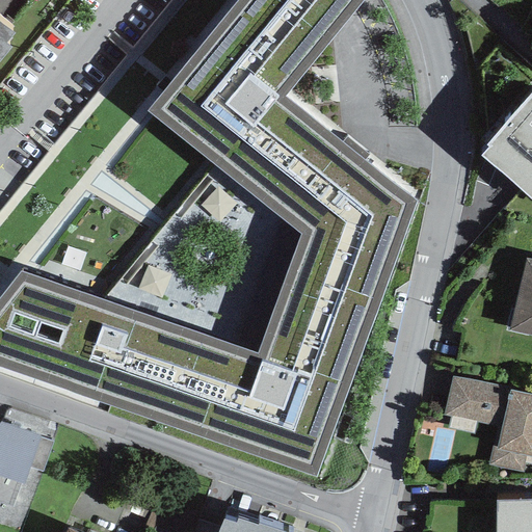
[(360,0),(236,0),(147,108),(300,234),(257,356),(20,271),(0,295),(0,365),(315,477),(418,198),(285,95),(360,0)]
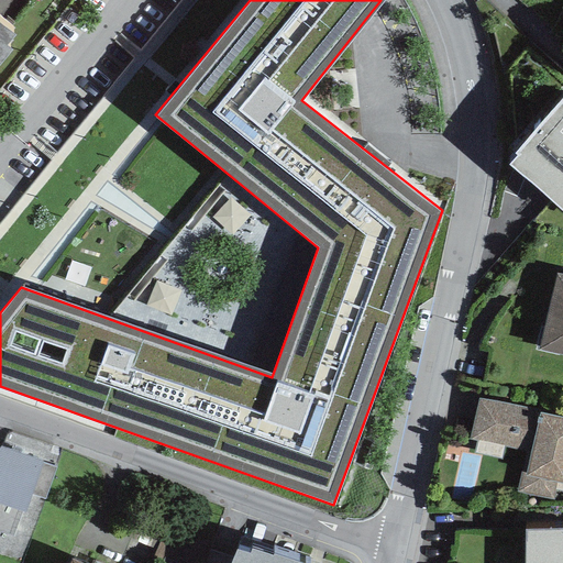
[(0,63),(12,48),(7,44),(14,33),(0,21),(0,63)]
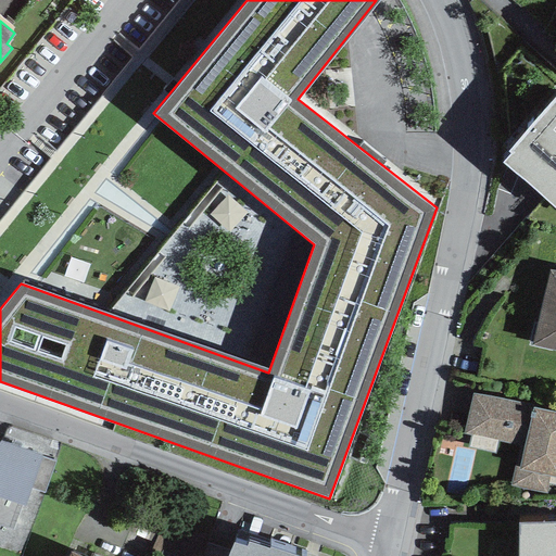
[(555,89),(555,88),(491,160),(555,217),(555,89)]
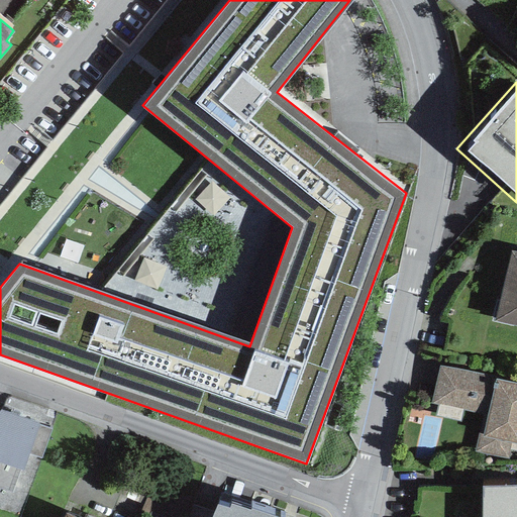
[(516,251),(511,250),(495,320),(516,324),(516,251)]
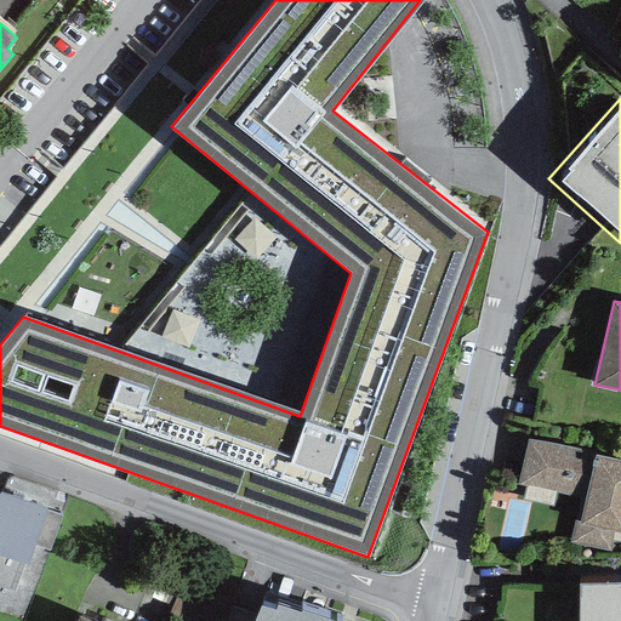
[(597,453),(528,438),(518,483),(580,496),(570,542),(620,552),(620,459),(597,454),(597,453)]
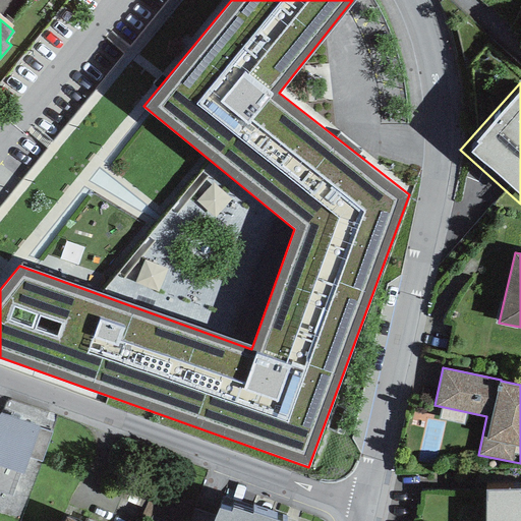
[(0,412),(0,490),(12,495),(19,472),(23,473),(39,425),(0,412)]
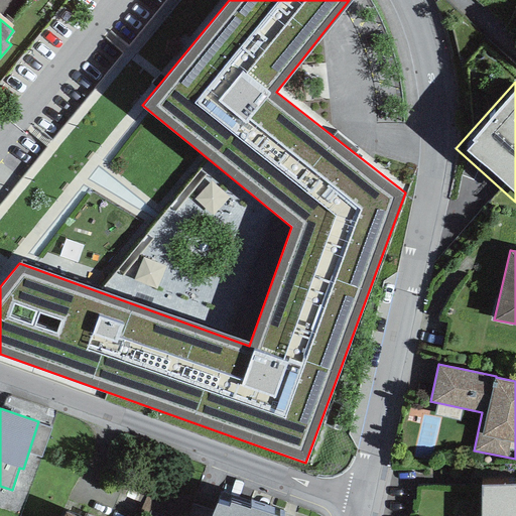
[(515,515),(515,485),(488,485),(488,488),(482,488),(482,515),(515,515)]
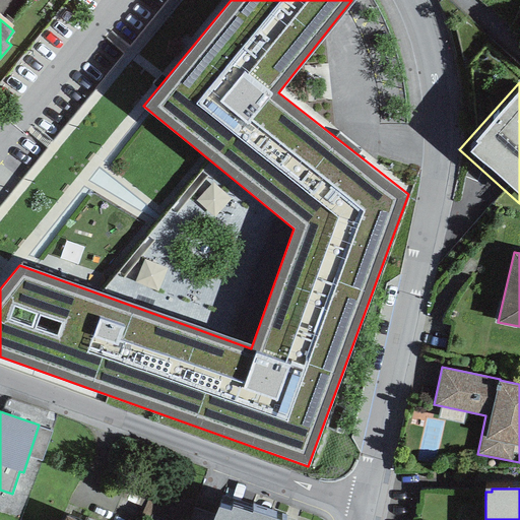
[(278,519),(270,517),(253,511),(252,514),(232,507),(231,511),(218,507),(213,519),(278,519)]
